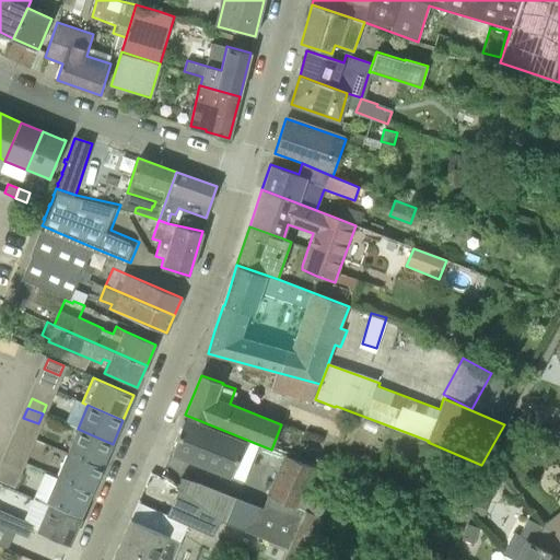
[(171,452),(232,477),(245,444),(184,419),(171,452)]
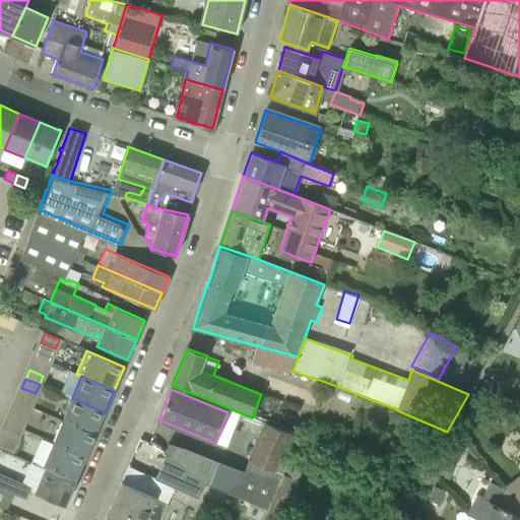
[(62,420),(94,435),(105,412),(72,398),(62,420)]
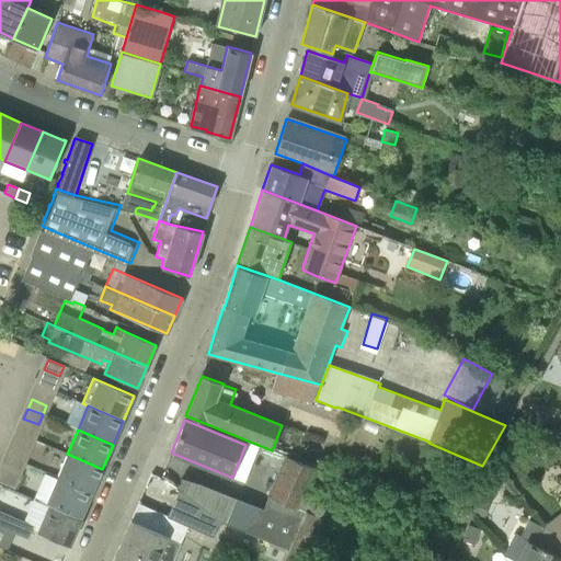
[(7,457),(22,462),(25,454),(11,447),(7,457)]
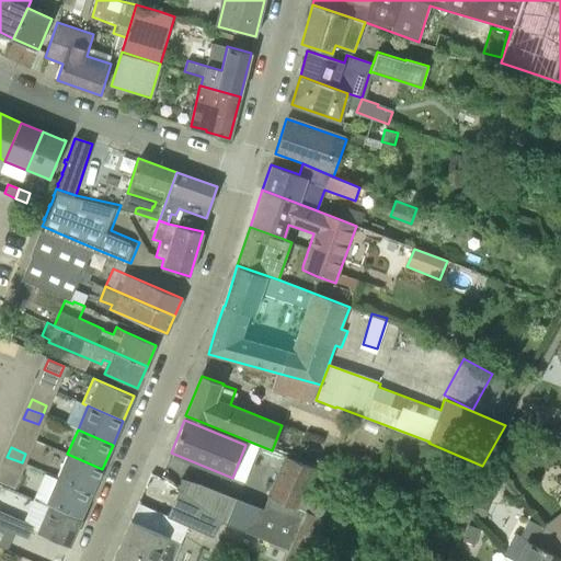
[(57,479),(92,493),(102,469),(67,454),(57,479)]
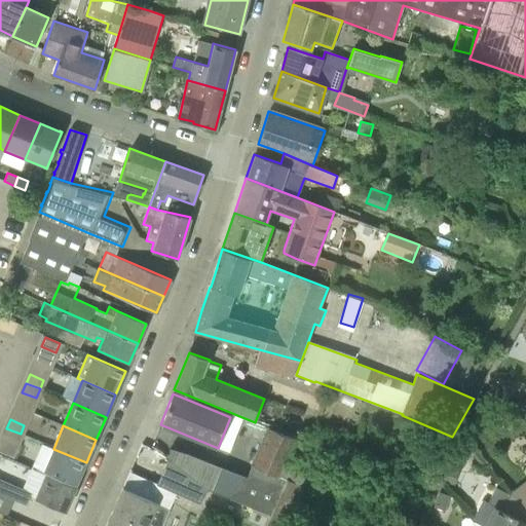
[(221,466),(212,492),(270,516),(270,518),(287,525),(287,524),(290,525),(296,525),(305,503),(298,500),(303,487),(300,486),(307,470),(296,465),(288,461),(296,441),(297,440),(267,426),(250,464),(251,465),(246,478),(221,466)]
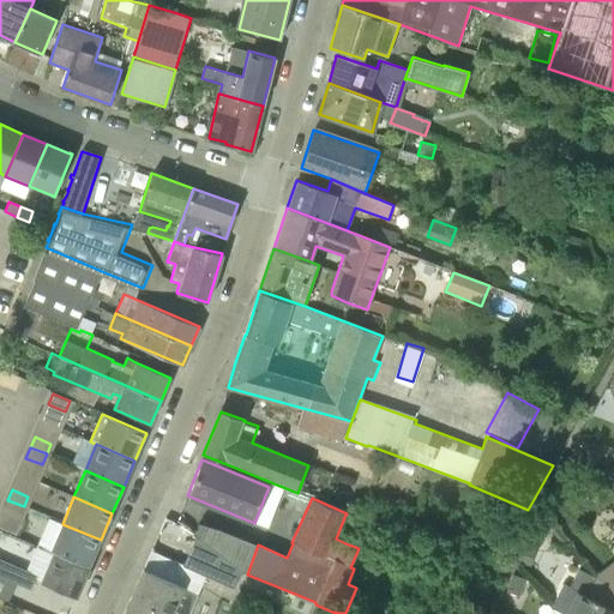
[(2,511),(19,518),(24,506),(7,500),(2,511)]
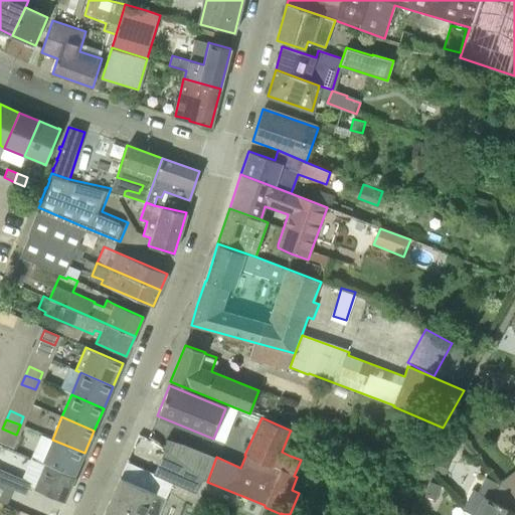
[(45,464),(74,477),(84,453),(52,440),(42,462),(45,463),(45,464)]
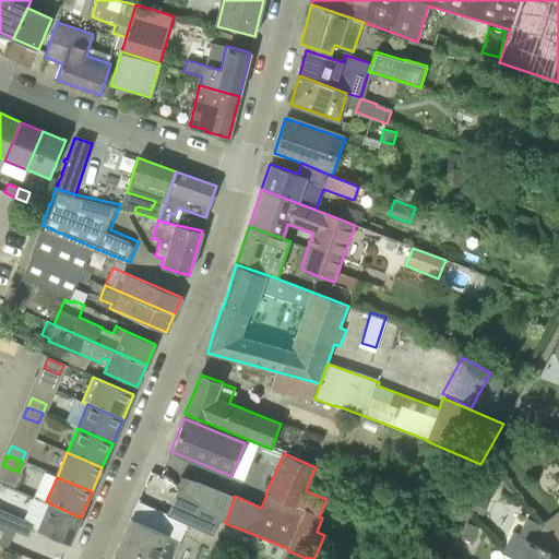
[(130,519),(168,536),(180,540),(188,523),(138,502),(130,519)]
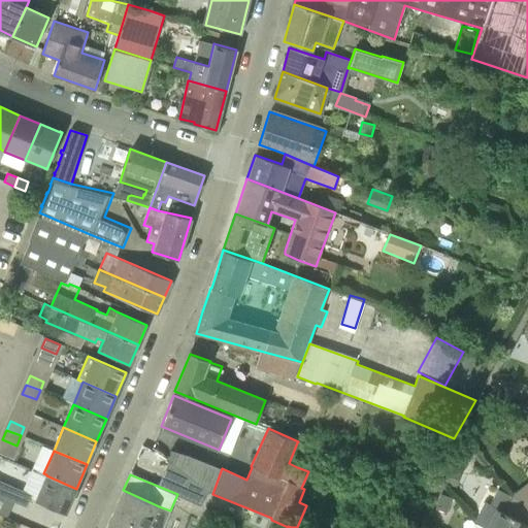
[(36,501),(65,514),(76,489),(46,475),(36,501)]
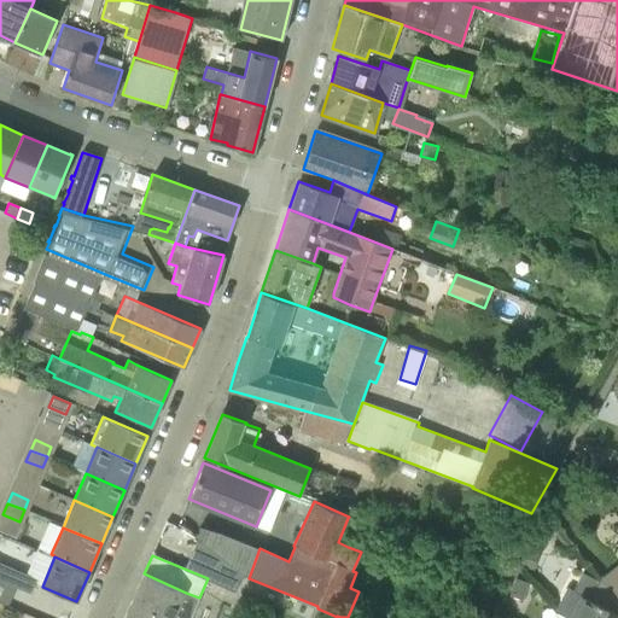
[(617,564),(600,579),(617,596),(617,564)]
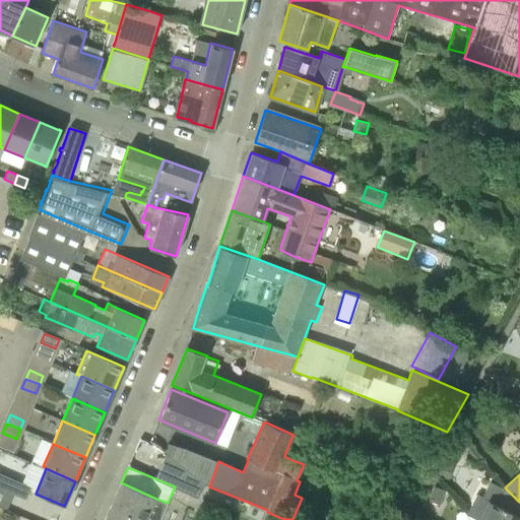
[(0,488),(28,501),(33,492),(0,476),(0,488)]
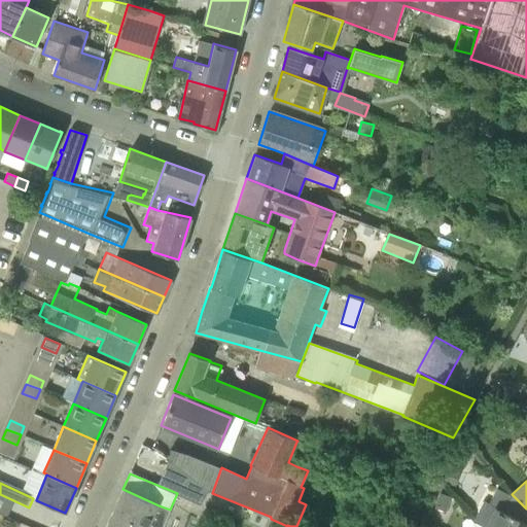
[(111,515),(139,526),(148,526),(159,505),(123,489),(111,515)]
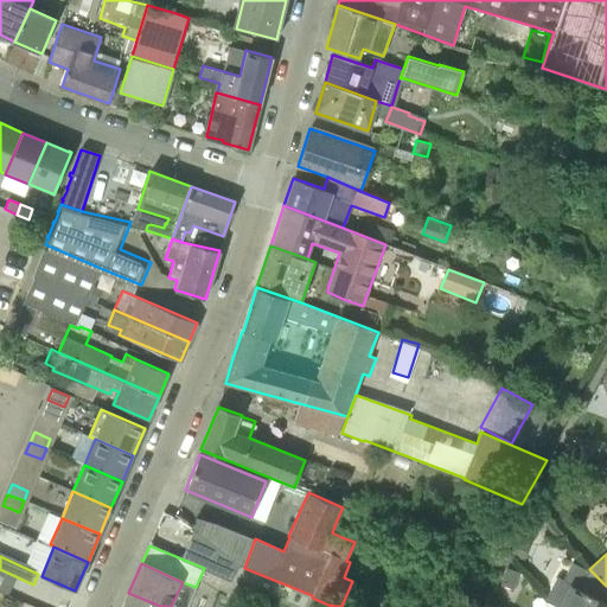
[(554,606),(605,606),(606,605),(605,604),(606,599),(606,586),(589,569),(576,563),(566,583),(558,580),(547,604),(554,606)]
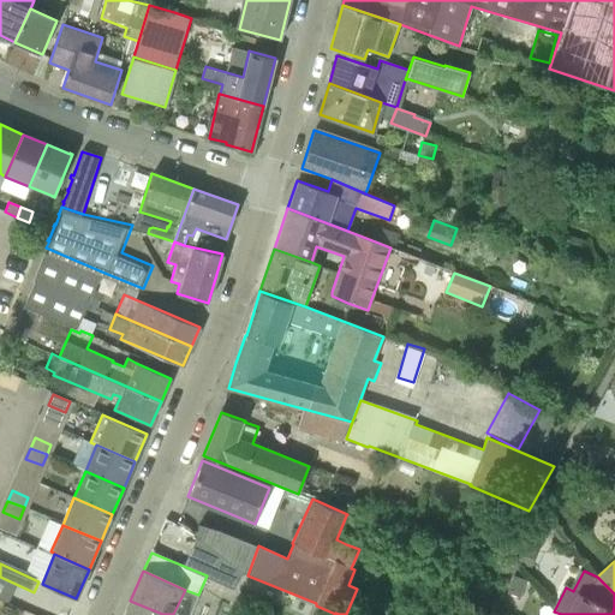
[(162,614),(130,601),(124,614),(162,614)]
